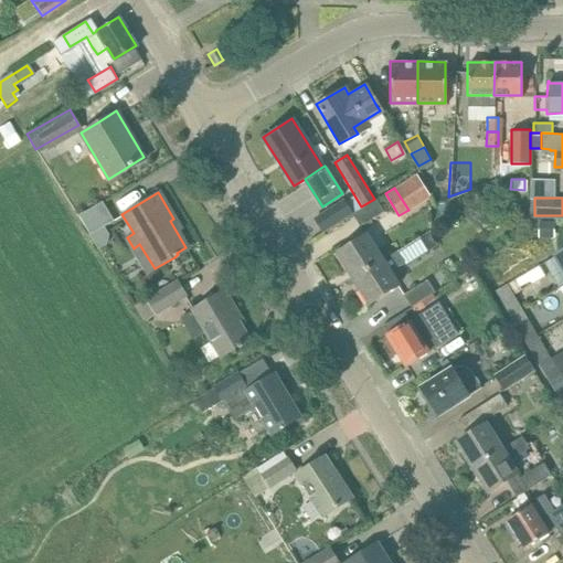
[(350,213),(341,199),(312,218),(321,232),(350,213)]
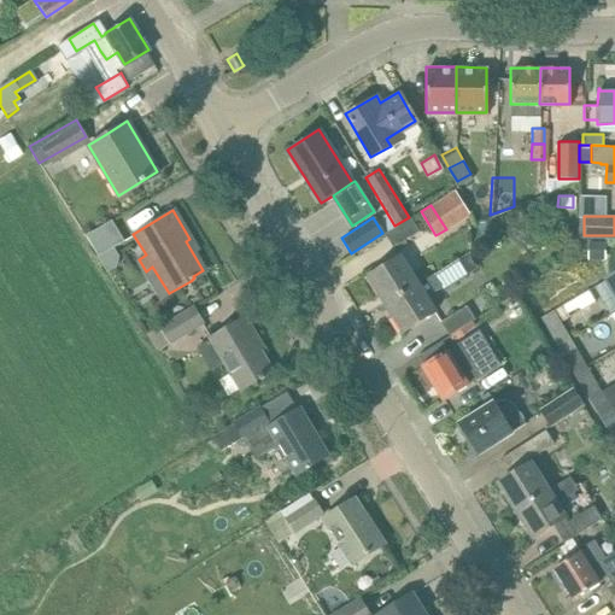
[(409,217),(394,226),(382,233),(391,247),(417,230),(409,217)]
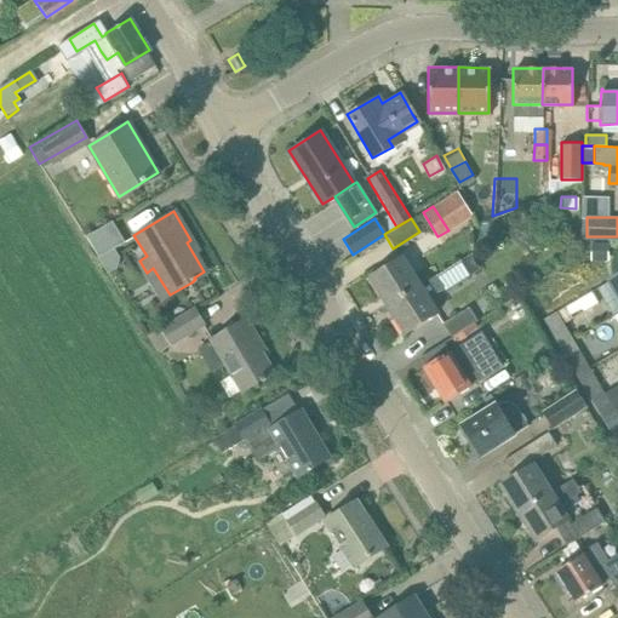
[(97,256),(121,241),(109,221),(85,235),(97,256)]
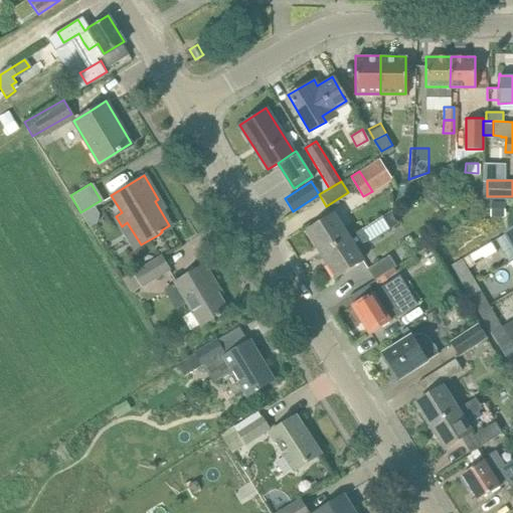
[(502,201),(489,201),(489,214),(502,214),(502,201)]
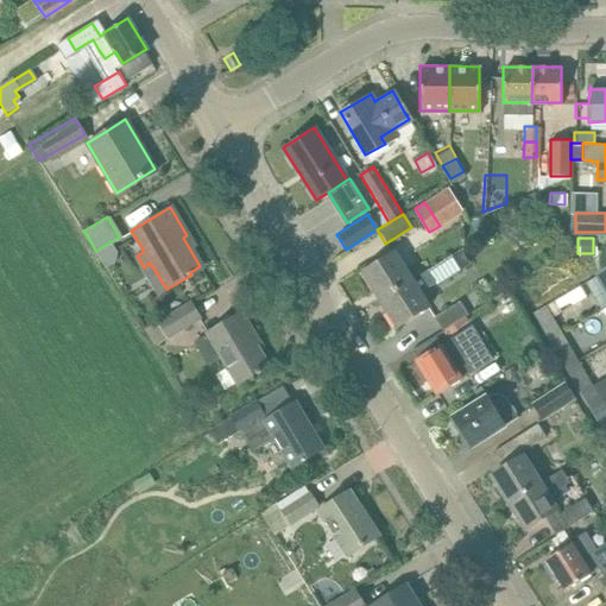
[(379,300),(409,279),(392,253),(382,259),(361,272),(379,300)]
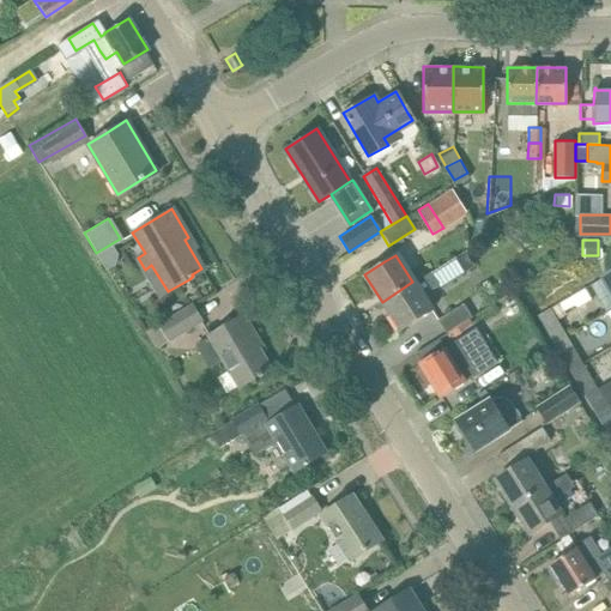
[(610,300),(610,270),(598,278),(610,300)]
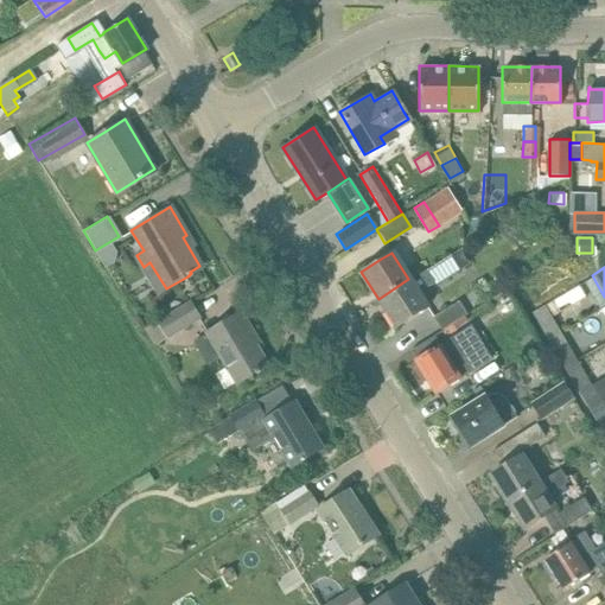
[(425,269),(408,279),(379,299),(395,325),(415,312),(426,306),(416,292),(433,281),(425,269)]
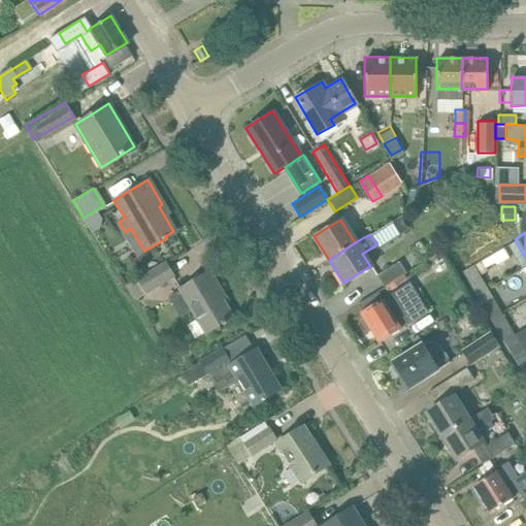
[(477,294),(488,288),(480,274),(510,257),(503,247),(462,271),(477,294)]
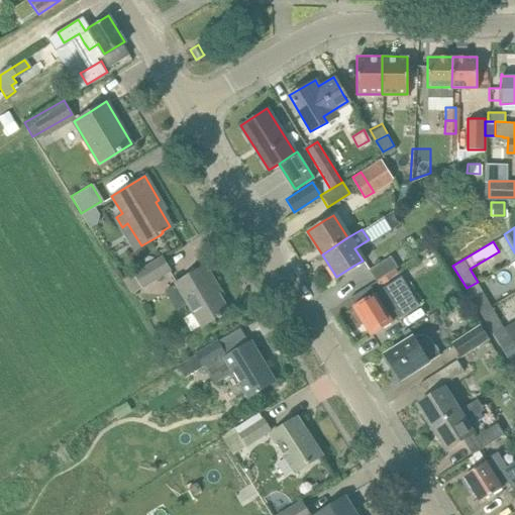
[(418,254),(425,267),(437,260),(431,247),(418,254)]
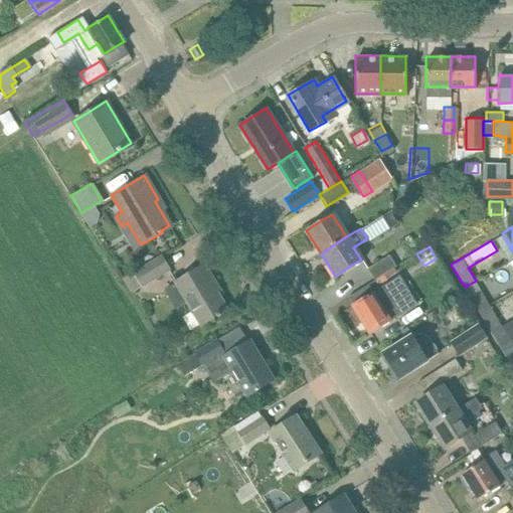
[(170,271),(161,255),(132,273),(142,288),(170,271)]
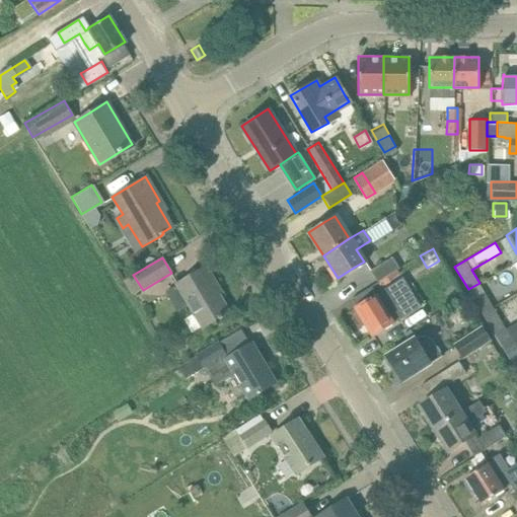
[(399,269),(392,257),(371,270),(378,282),(399,269)]
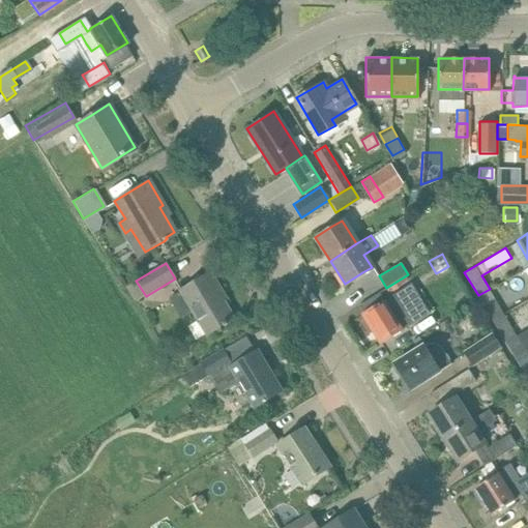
[(209,272),(192,283),(179,290),(206,334),(226,323),(225,322),(232,317),(216,291),(220,289),(209,272)]
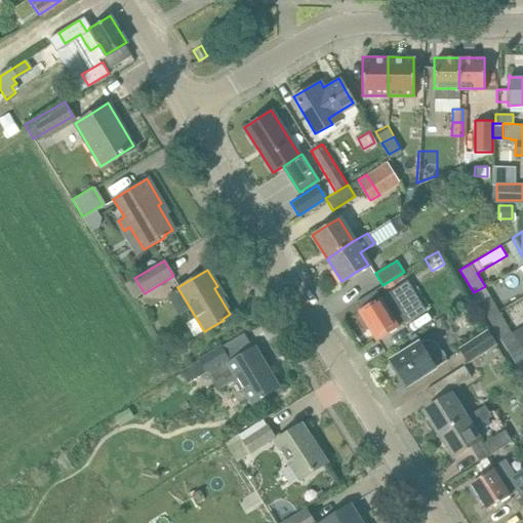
[(498,309),(485,286),(474,292),(487,316),(498,309)]
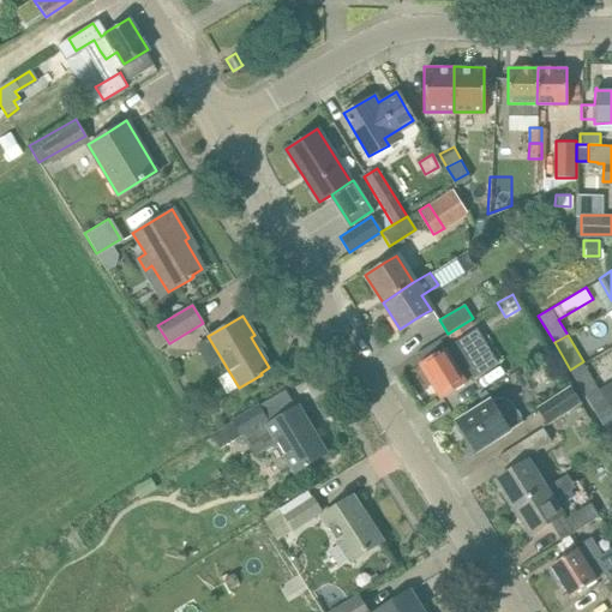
[(496,359),(485,341),(474,349),(485,366),(496,359)]
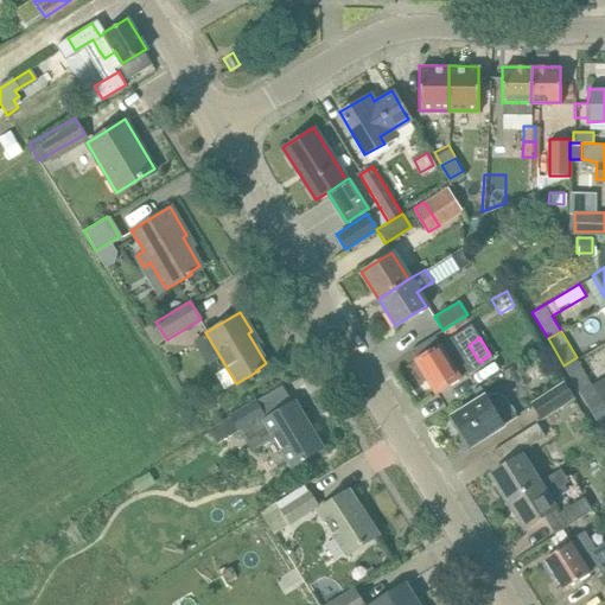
[(434,393),(454,381),(460,377),(457,373),(471,364),(463,351),(449,360),(439,343),(413,360),(434,393)]
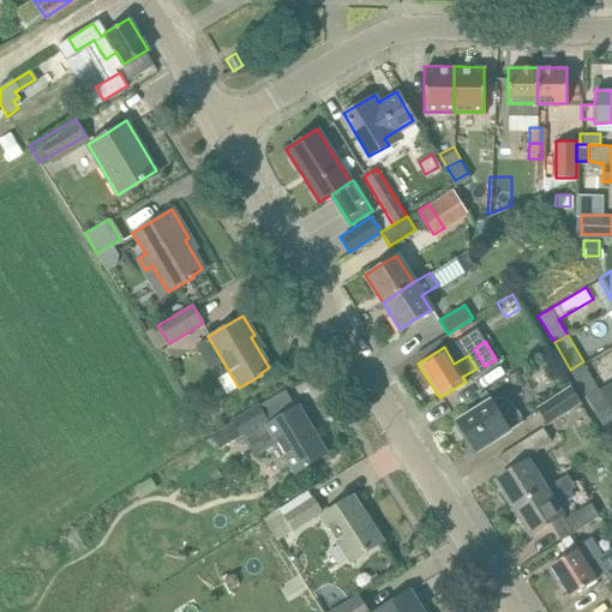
[(583,361),(570,370),(587,397),(600,389),(583,361)]
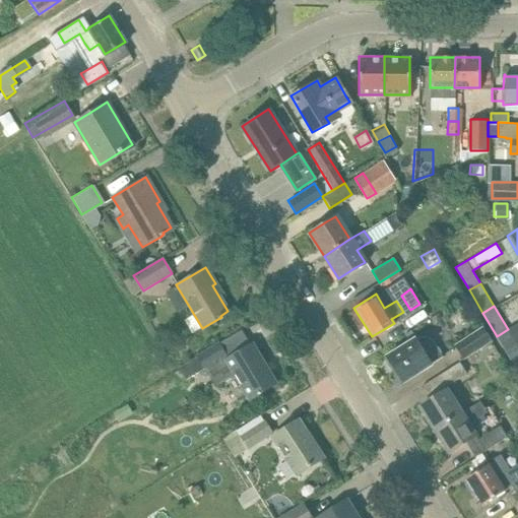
[(462,358),(491,340),(481,327),(454,344),(462,358)]
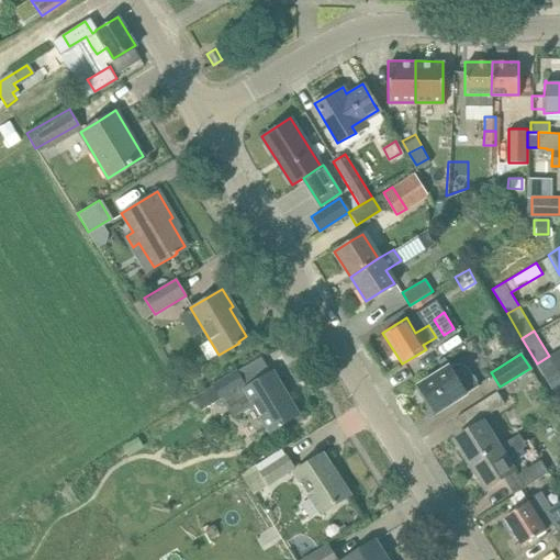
[(559,381),(559,374),(549,356),(537,364),(551,388),(559,381)]
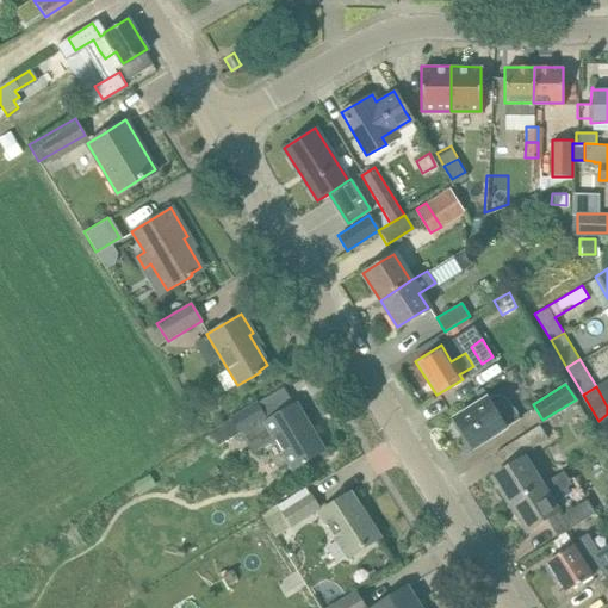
[(472,447),(492,435),(504,427),(519,417),(509,403),(506,398),(501,396),(496,395),(490,396),(485,397),(453,417),(472,447)]
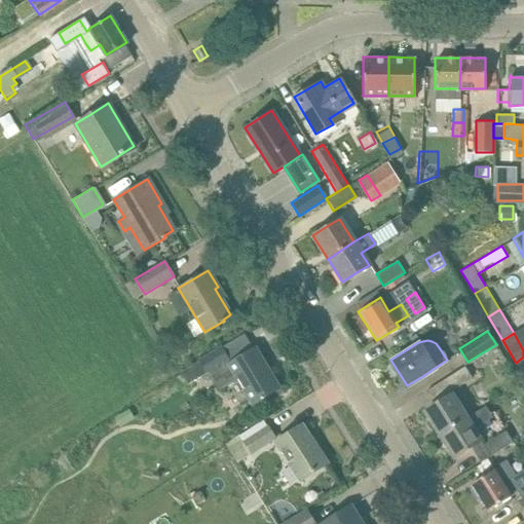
[(221,346),(198,360),(181,370),(188,382),(209,371),(218,387),(235,377),(252,403),(277,387),(254,347),(228,364),(226,361),(228,359),(221,346)]
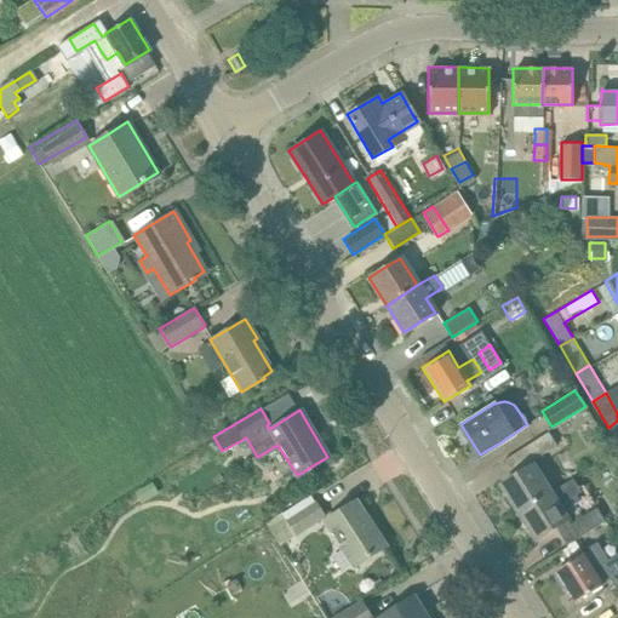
[(551,448),(543,435),(520,448),(528,463),(551,448)]
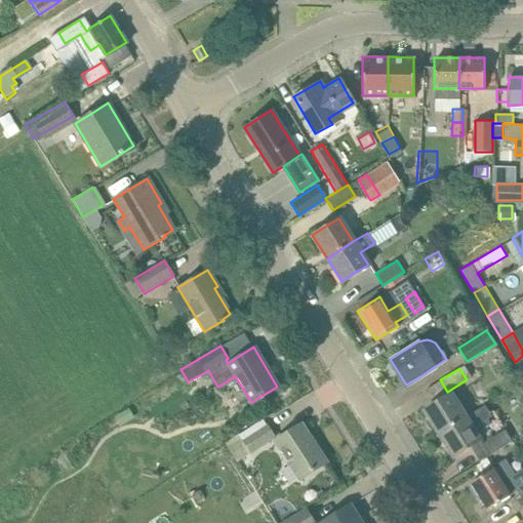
[(438,433),(483,404),(465,415),(450,393),(441,399),(424,410),(438,433)]
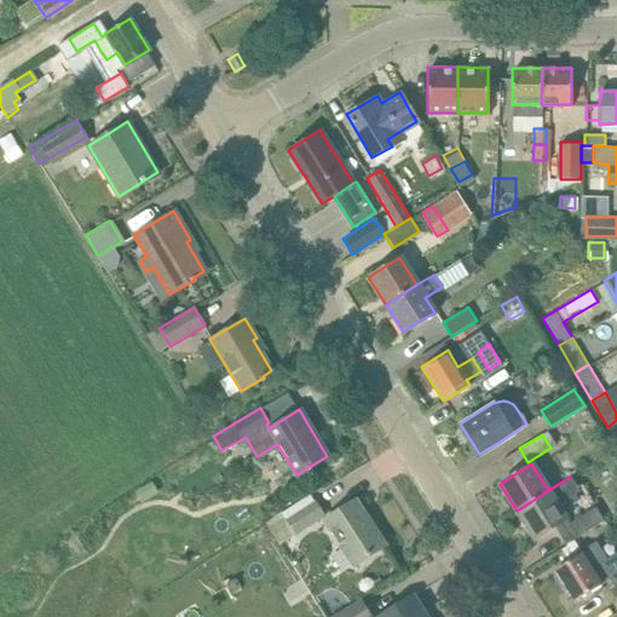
[(570,477),(517,511),(534,538),(553,525),(564,543),(584,530),(603,519),(594,506),(569,523),(557,503),(578,490),(570,477)]
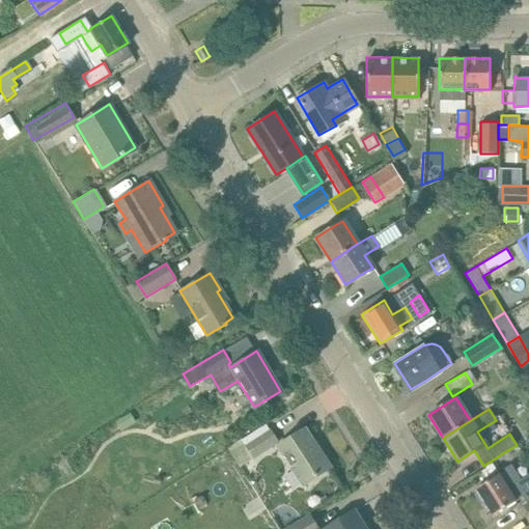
[(271,425),(246,442),(253,454),(279,438),(271,425)]
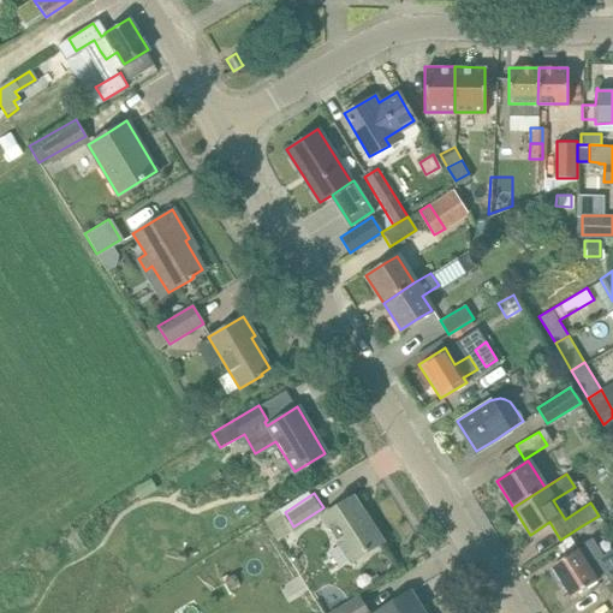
[(322,515),(343,547),(351,560),(380,541),(351,497),(322,515)]
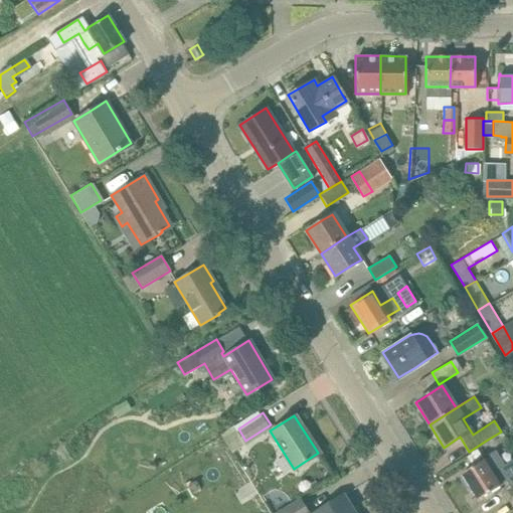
[(243,444),(230,452),(236,461),(248,454),(243,444)]
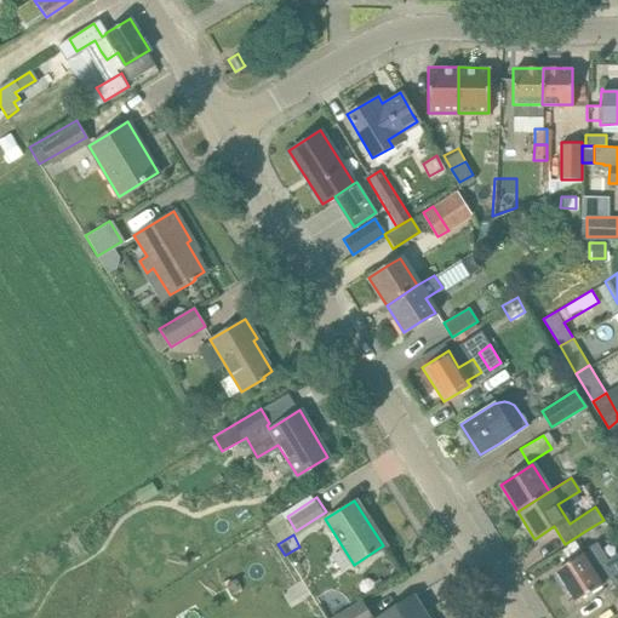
[(617,556),(616,553),(604,560),(595,545),(581,554),(576,558),(555,570),(574,601),(595,589),(600,585),(599,583),(606,578),(612,588),(608,590),(617,605),(617,556)]
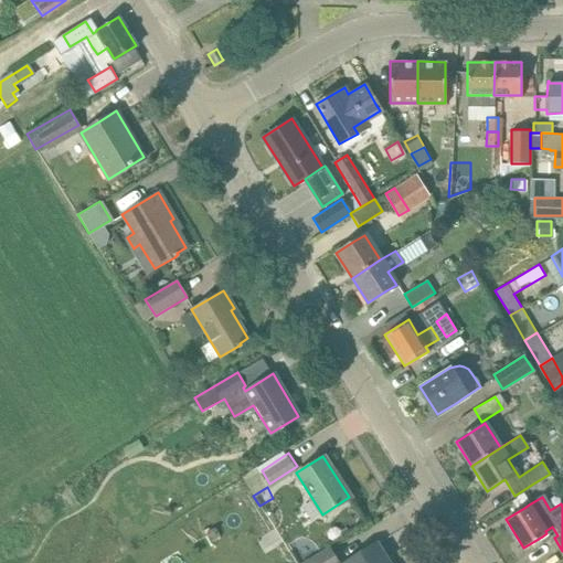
[(378,541),(359,552),(343,562),(389,562),(376,543),(378,542),(378,541)]
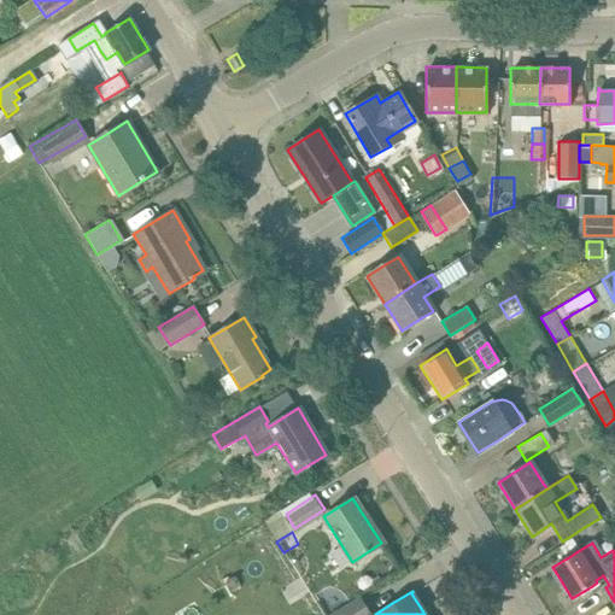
[(363,614),(355,601),(329,614),(363,614)]
